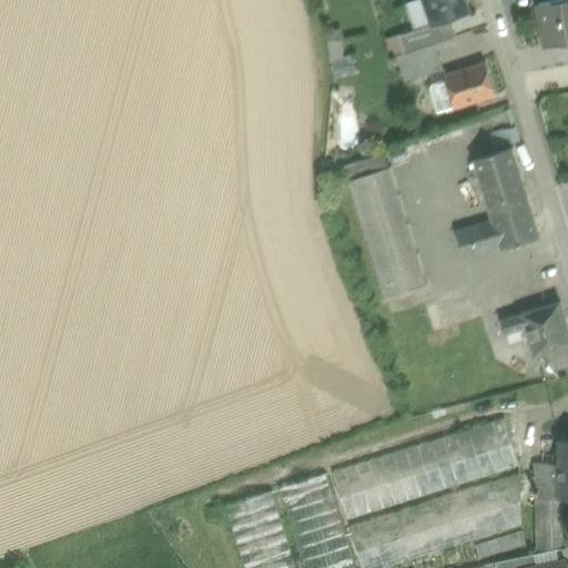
[(423,0),(432,24),(449,19),(469,12),(465,0),(423,0)]
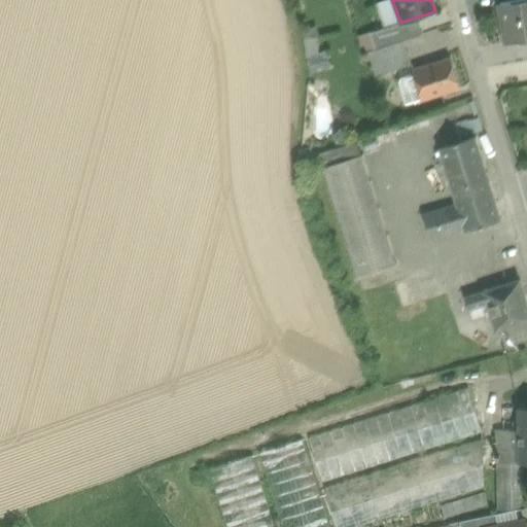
[(526,0),(519,0),(499,3),(507,43),(526,39),(526,0)]
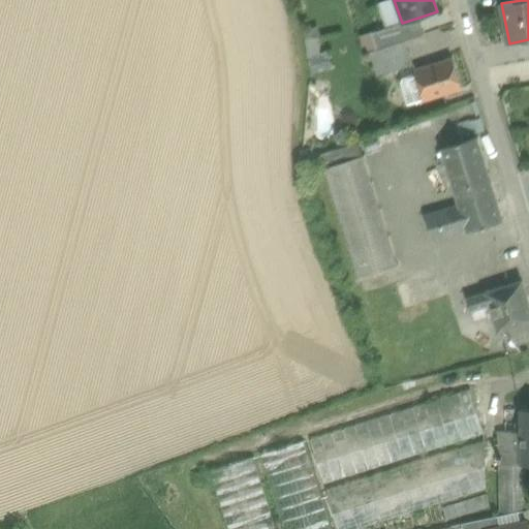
[(402,23),(372,33),(377,50),(406,40),(425,34),(418,18),(402,23)]
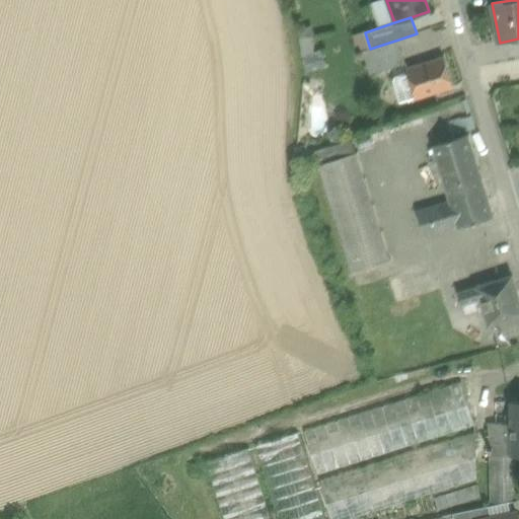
[(312,31),(300,32),(300,48),(312,48),(312,31)]
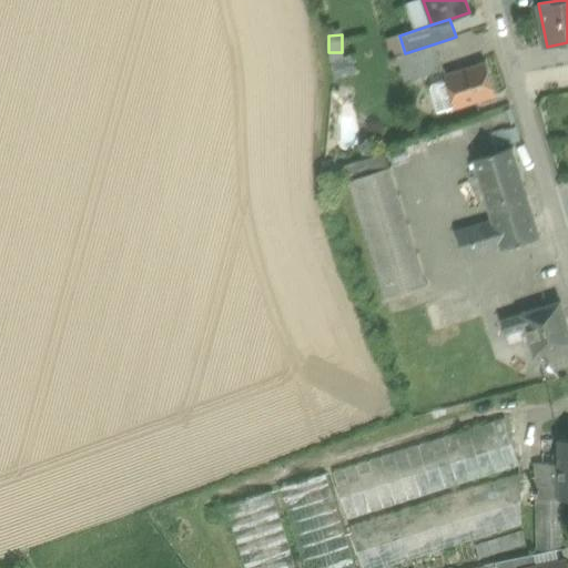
[(405,53),(397,57),(406,82),(444,70),(436,43),(405,53)]
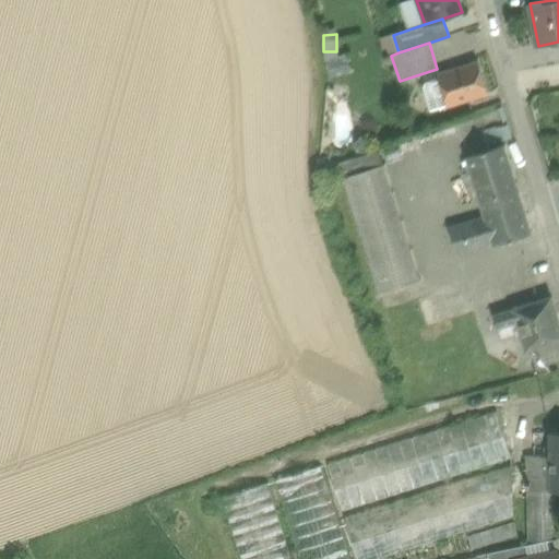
[(344,50),(324,58),(331,76),(352,70),(344,50)]
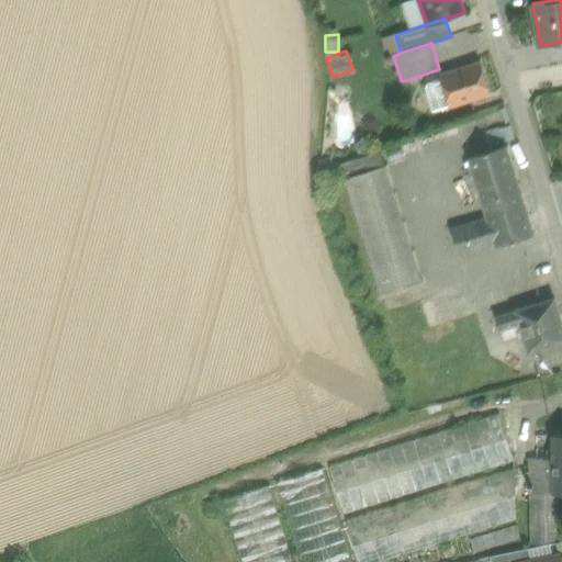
[(482,62),(441,74),(445,85),(451,105),(451,109),(492,96),(482,62)]
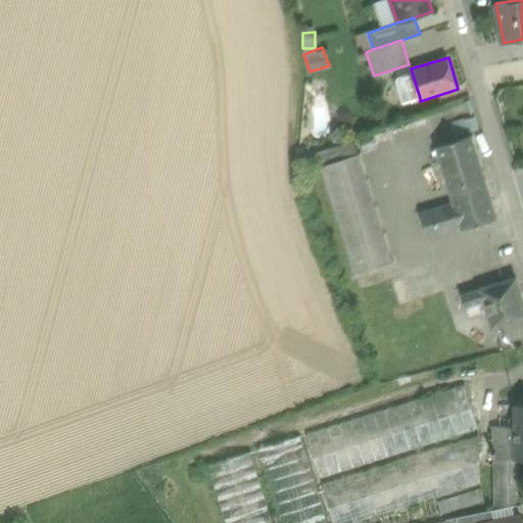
[(420,98),(414,79),(399,78),(395,81),(403,104),(420,98)]
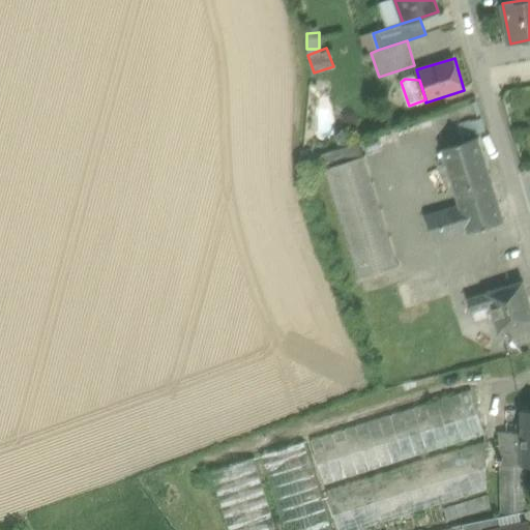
[(474,118),(461,123),(466,138),(479,134),(474,118)]
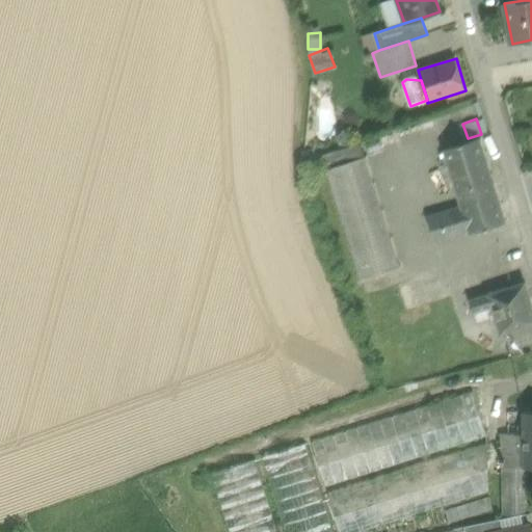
[(480,137),(444,149),(457,190),(493,180),(480,137)]
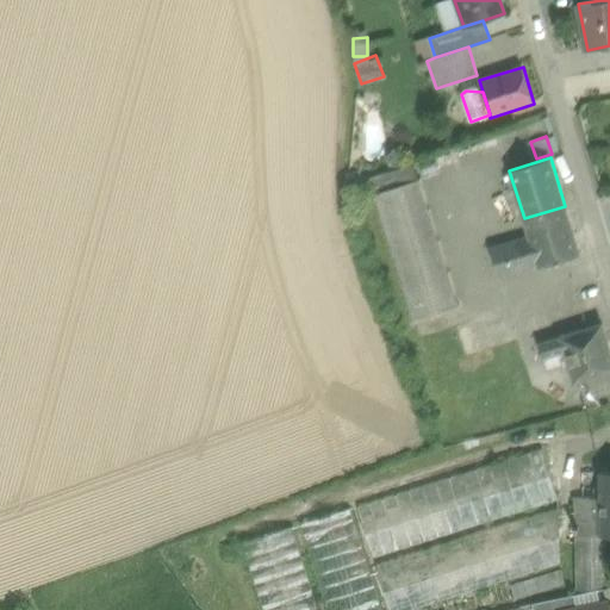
[(419,178),(372,192),(414,324),(460,309),(419,178)]
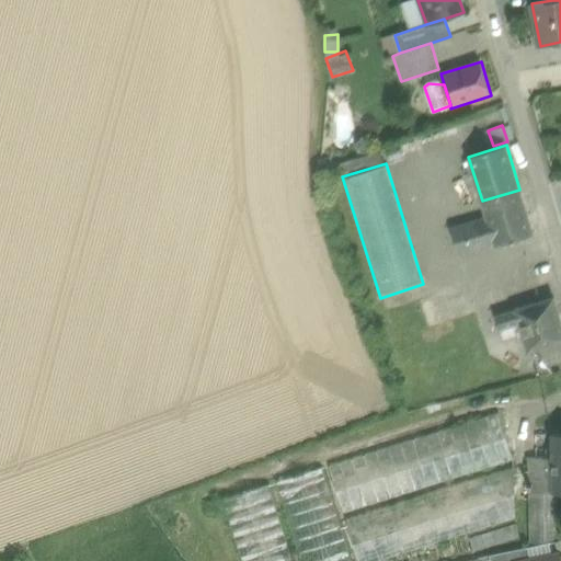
[(519,190),(482,201),(488,218),(451,229),(459,254),(495,243),(496,245),(534,233),(519,190)]
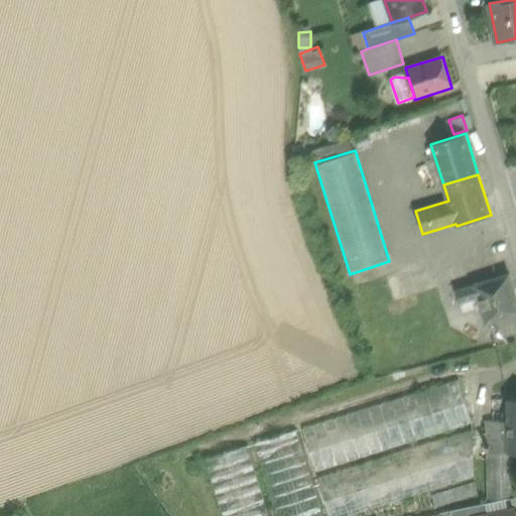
[(515,294),(509,273),(474,284),(475,285),(456,291),(460,302),(478,297),(486,323),(515,312),(515,294)]
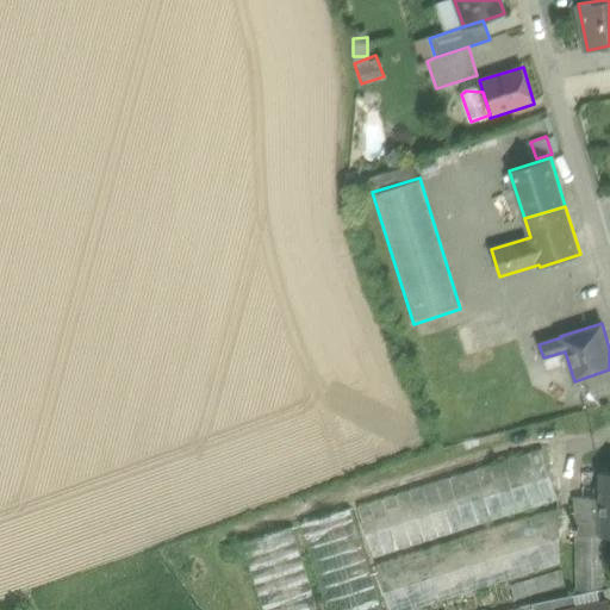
[(456,327),(421,338),(430,367),(466,356),(456,327)]
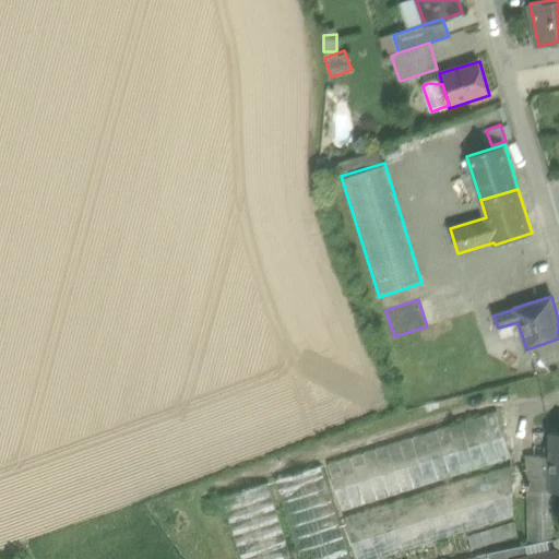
[(497,409),(328,463),(343,512),(512,459),(497,409)]
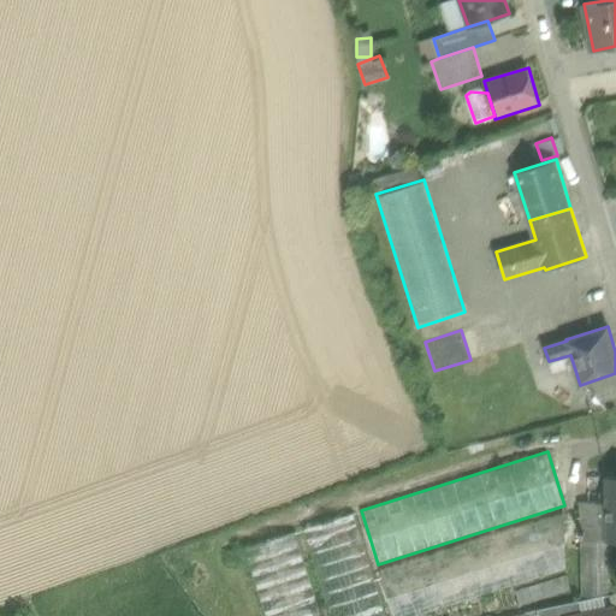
[(615,539),(615,475),(606,477),(606,493),(602,493),(602,502),(608,502),(608,540),(612,540),(615,539)]
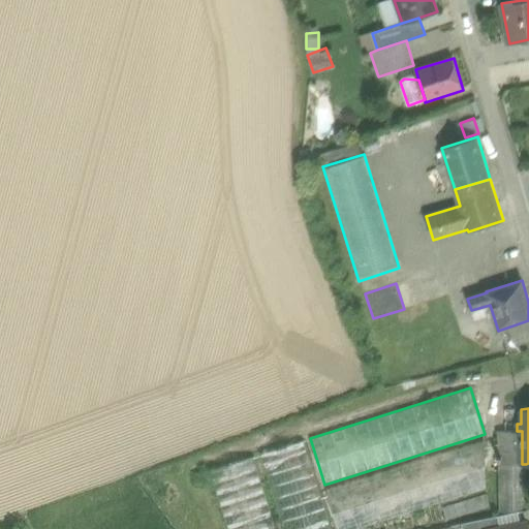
[(517,431),(498,431),(498,464),(499,515),(527,508),(526,464),(522,464),(522,431),(517,431)]
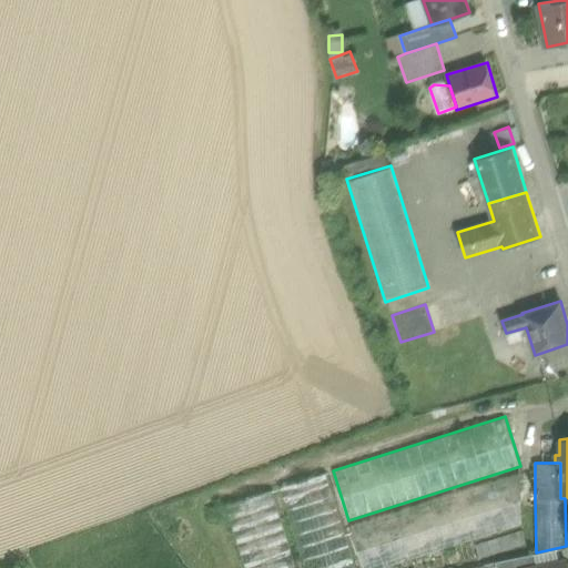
[(521,472),(351,526),(363,567),(386,567),(523,525),(521,472)]
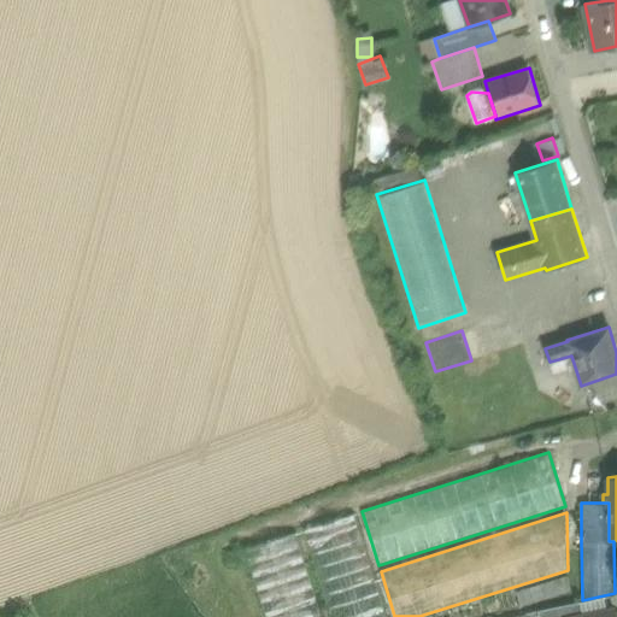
[(388,616),(356,513),(303,530),(330,616),(388,616)]
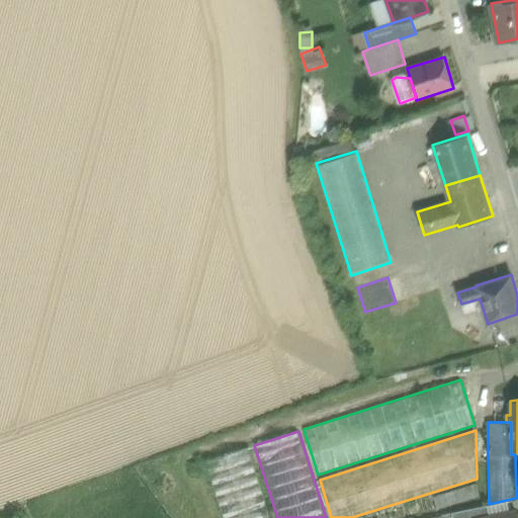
[(271,517),(249,447),(204,460),(223,517),(271,517)]
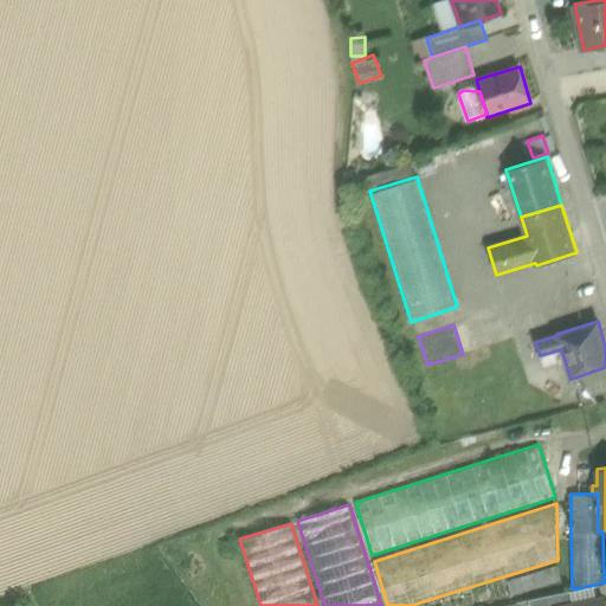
[(558,567),(508,582),(511,595),(562,580),(558,567)]
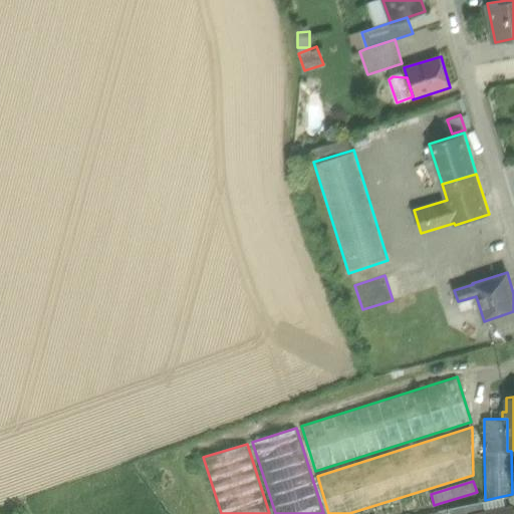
[(511,496),(486,501),(488,513),(513,508),(513,506),(511,496)]
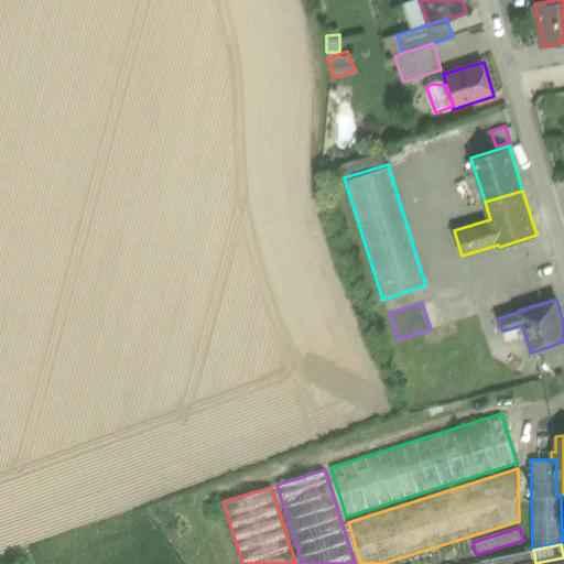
[(531,550),(492,559),(494,563),(533,563),(534,563),(531,550)]
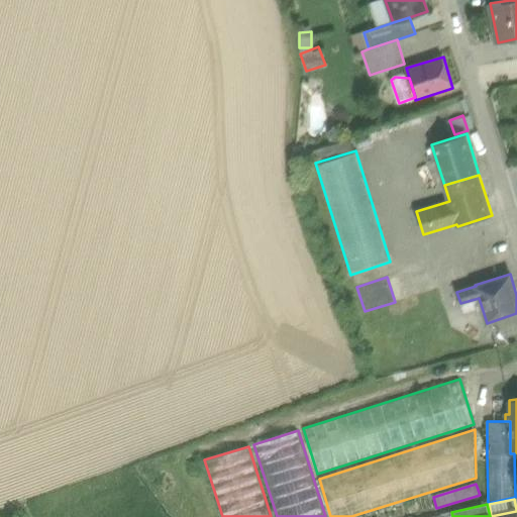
All buildings are outlined.
